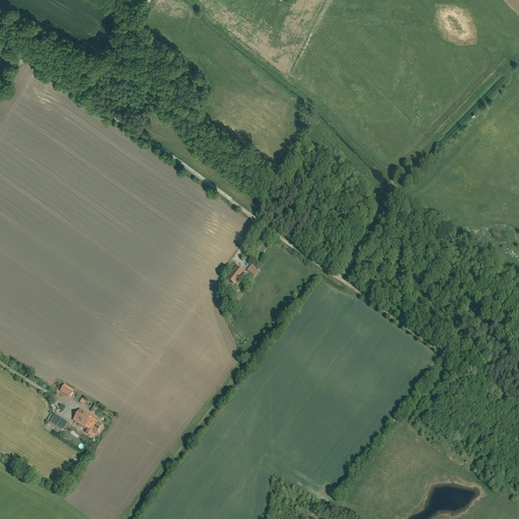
[(258,267),(252,262),(246,270),(252,275),(258,267)]
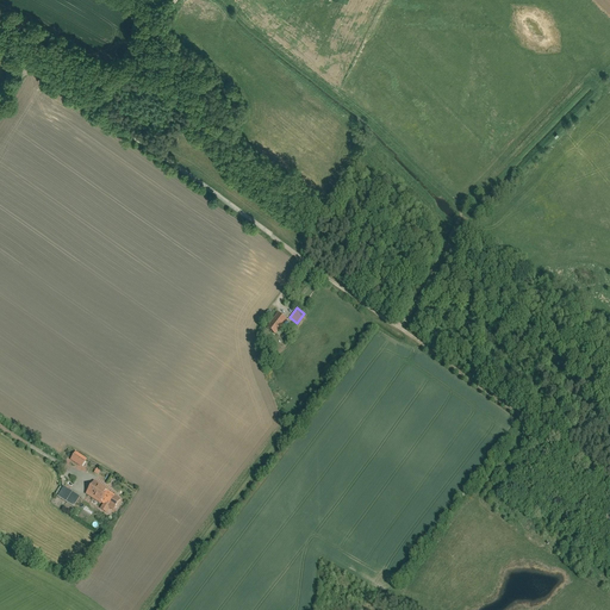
[(286,319),(277,312),(265,327),(274,334),(286,319)]
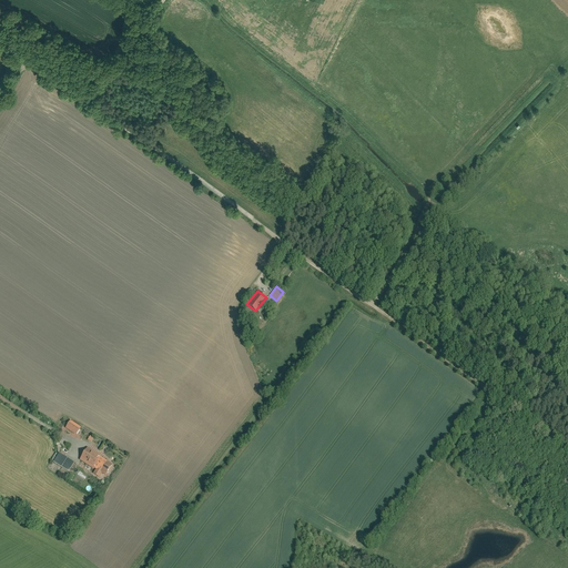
[(81,426),(70,419),(64,428),(75,435),(81,426)]
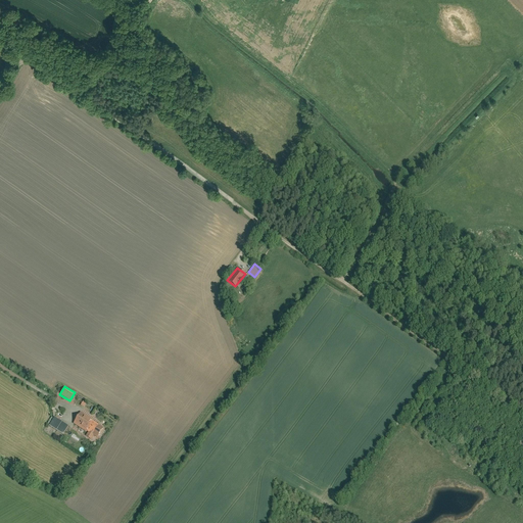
[(103,427),(81,413),(74,424),(96,438),(103,427)]
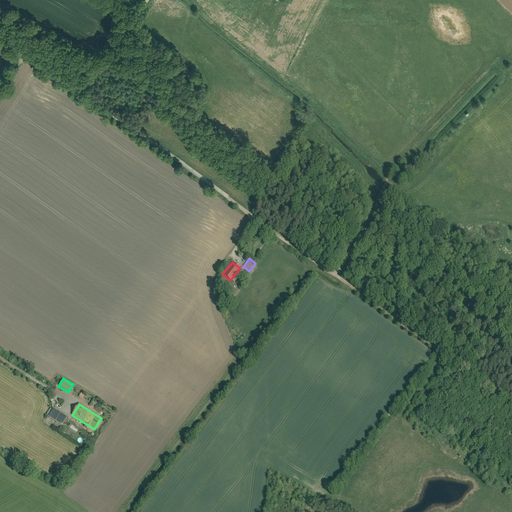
[(67,416),(52,408),(47,416),(61,425),(67,416)]
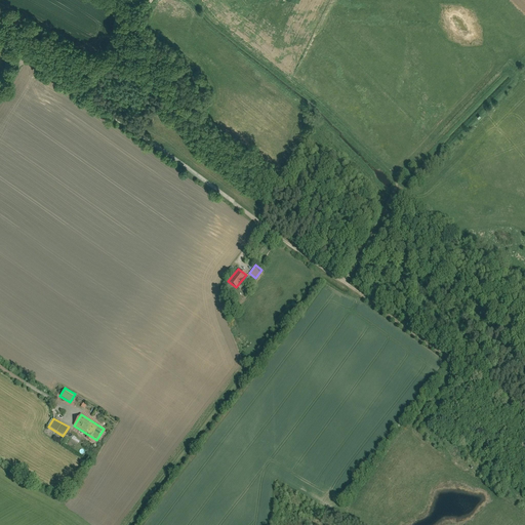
All buildings are outlined.
